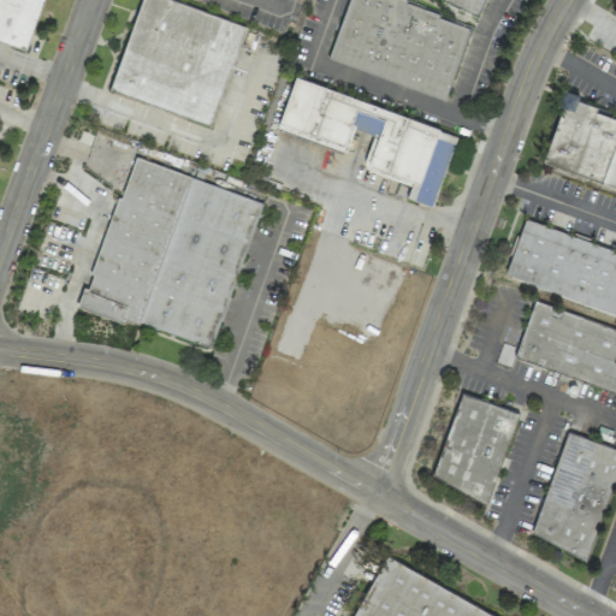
[(0,0),(0,39),(28,47),(41,0),(0,0)]
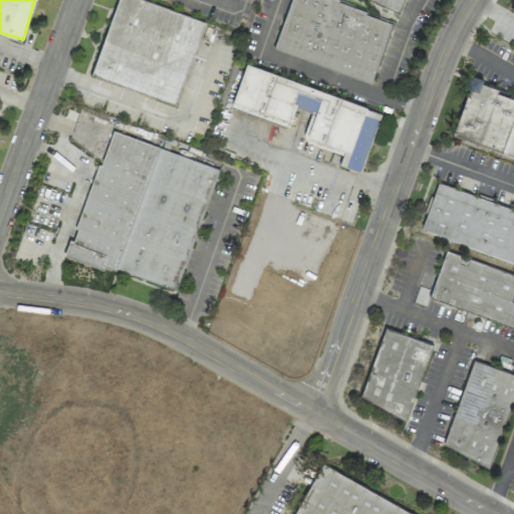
[(114,0),(92,77),(178,102),(203,18),(142,0),(114,0)]
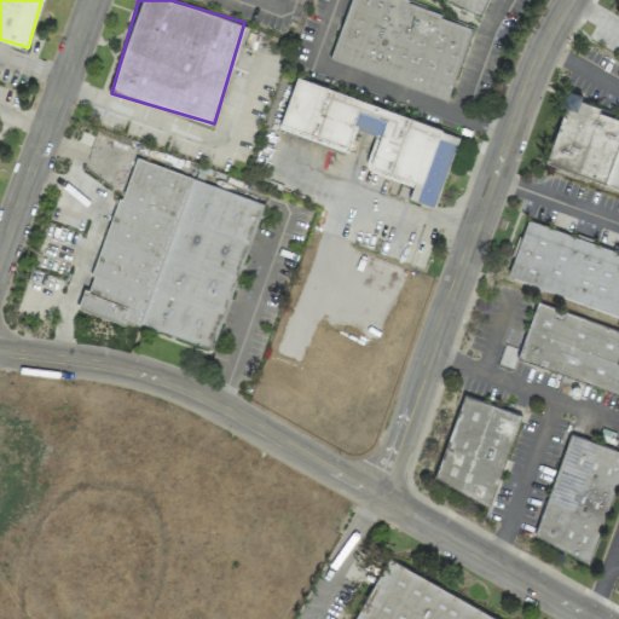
[(348,0),(329,61),(449,98),(473,22),(403,0),(348,0)]
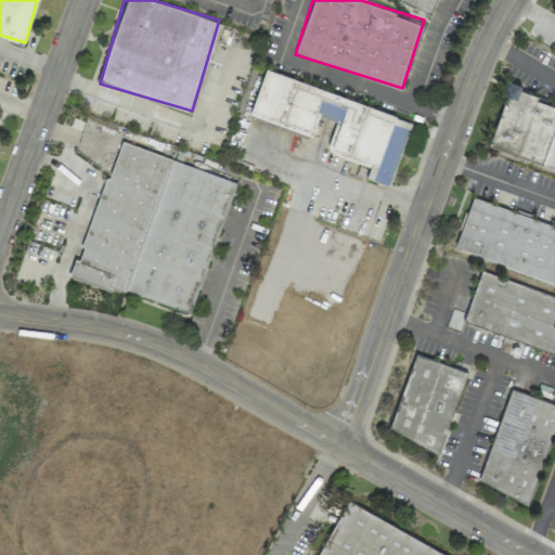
[(439,0),(407,0),(436,11),(439,0)]
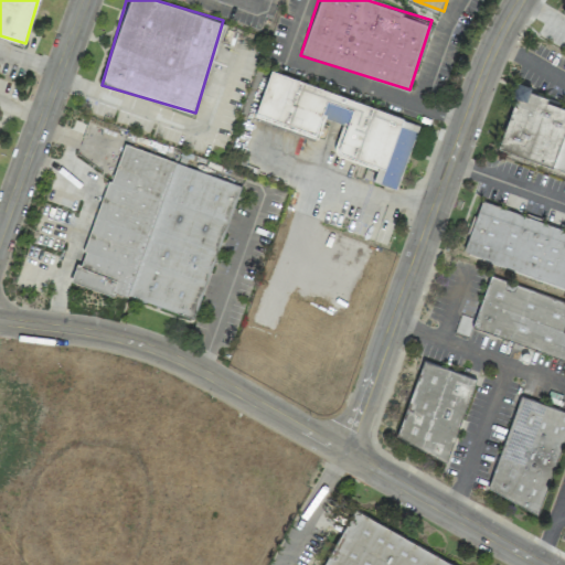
[(418,120),(268,72),(254,118),(319,138),(324,118),(342,124),(332,156),(375,169),(372,182),(396,190),(418,120)]
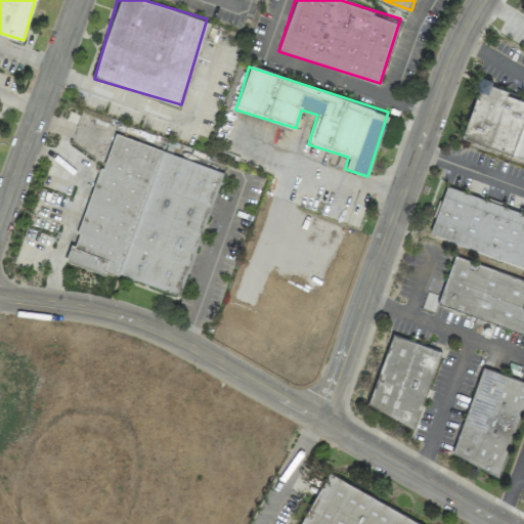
[(461,139),(523,159),(523,100),(506,94),(507,90),(490,85),(491,80),(480,76),(461,139)]
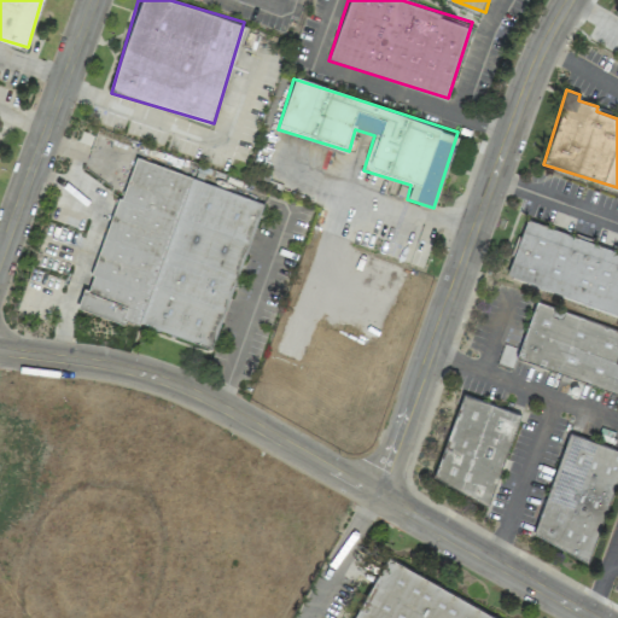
[(261,199),(129,158),(88,290),(82,289),(76,305),(215,349),(261,199)]
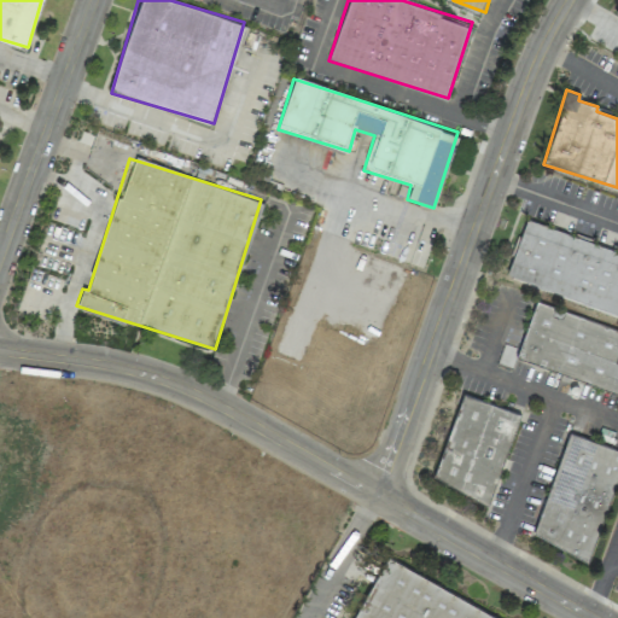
[(617,313),(617,250),(523,222),(506,279),(617,313)]
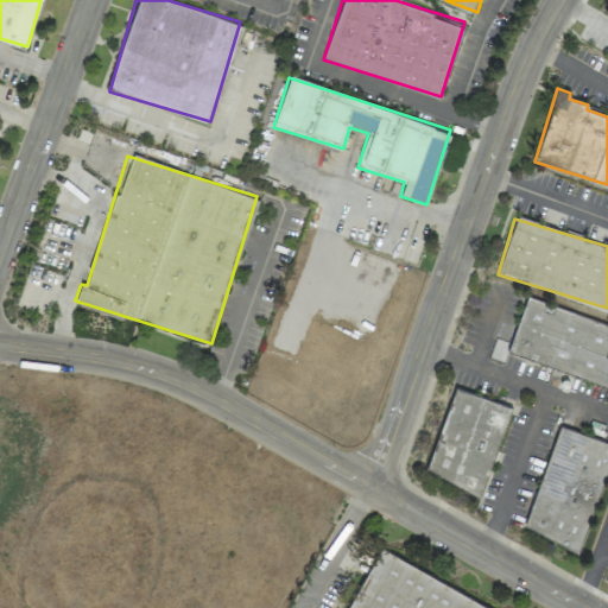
[(507,353),(607,387),(607,324),(526,297),(507,353)]
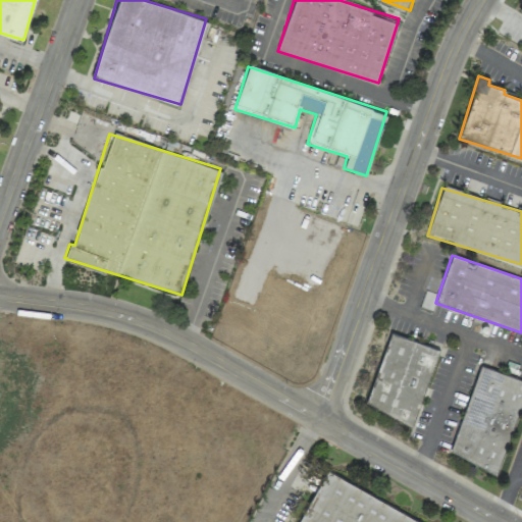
[(366,408),(415,422),(436,347),(387,333),(366,408)]
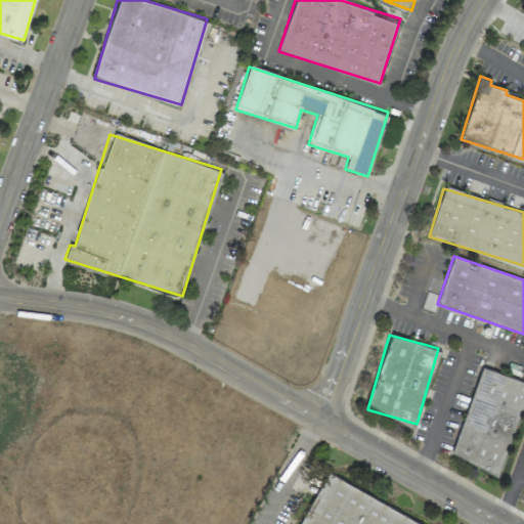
[(451,457),(501,473),(523,398),(523,380),(479,366),(451,457)]
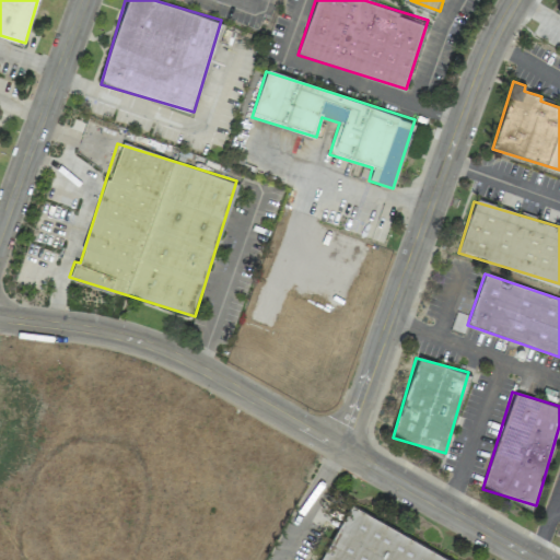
[(318,559),(351,504),(450,559),(318,559)]
